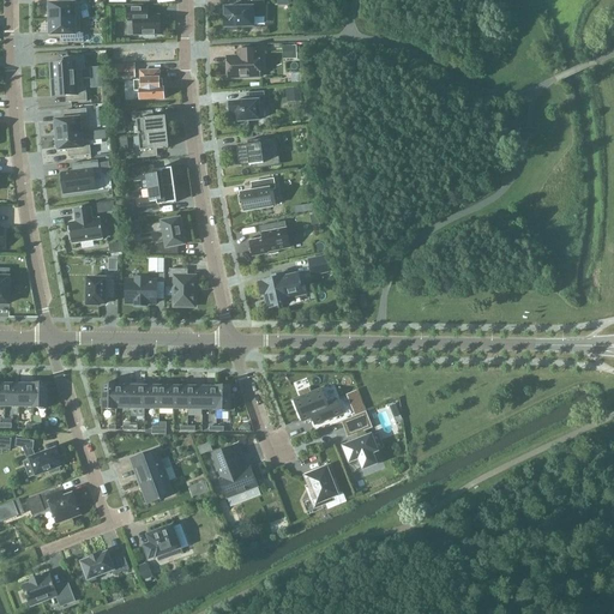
[(49,19),(79,19),(80,19),(79,4),(83,4),(82,0),(61,0),(62,4),(49,4),(49,7),(47,7),(47,14),(49,14),(49,19)]
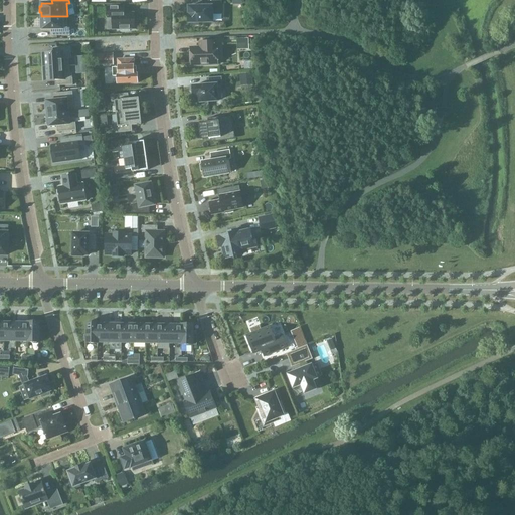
[(207,0),(208,6),(188,7),(188,15),(188,23),(191,23),(191,25),(198,25),(198,23),(212,22),(212,13),(221,13),(220,0),(207,0)]
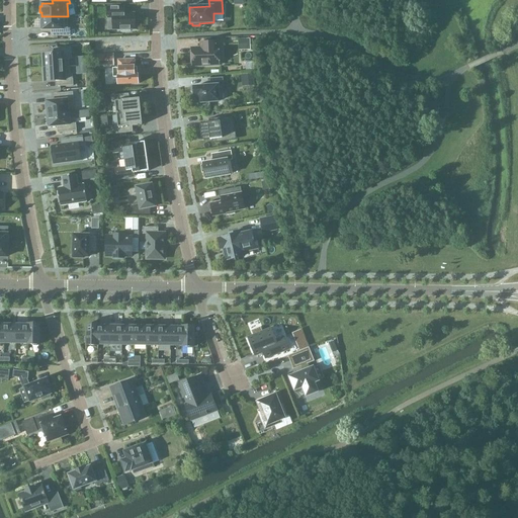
[(124,6),(107,7),(107,18),(112,18),(112,29),(121,29),(121,31),(130,31),(130,29),(135,29),(135,25),(137,25),(137,17),(135,17),(135,13),(124,13),(124,6)]
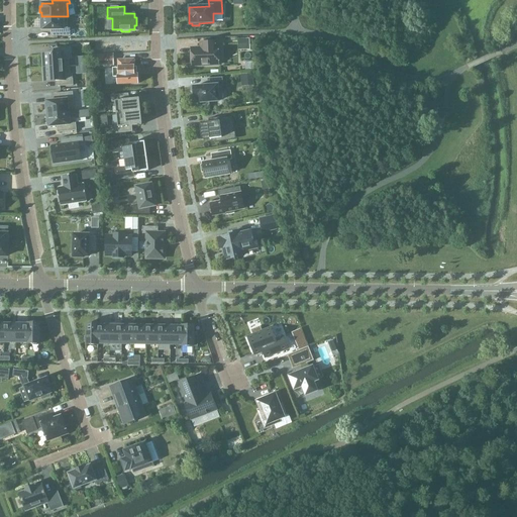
[(67,16),(41,16),(41,21),(39,21),(39,27),(41,27),(41,29),(53,29),(53,36),(70,35),(70,28),(68,28),(67,16)]
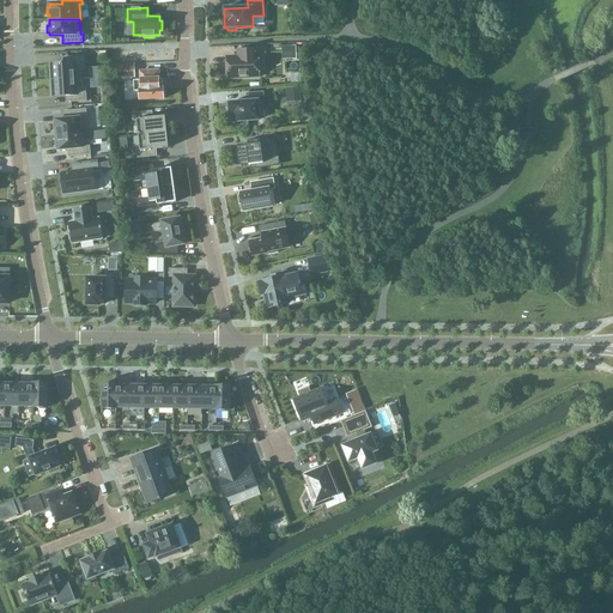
[(226,78),(259,77),(259,56),(256,56),(256,49),(238,50),(238,58),(226,58),(226,78)]
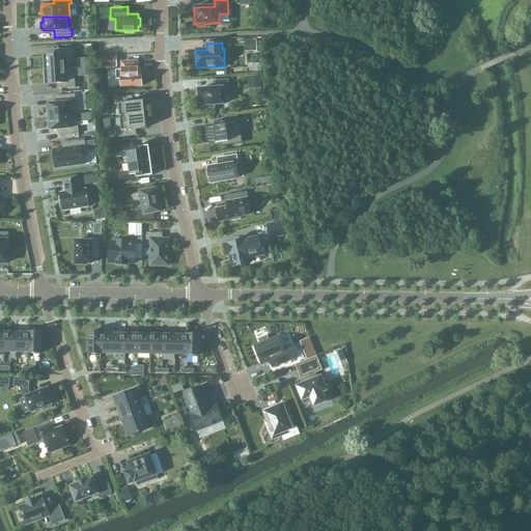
[(248,46),(246,54),(256,57),(258,48),(248,46)]
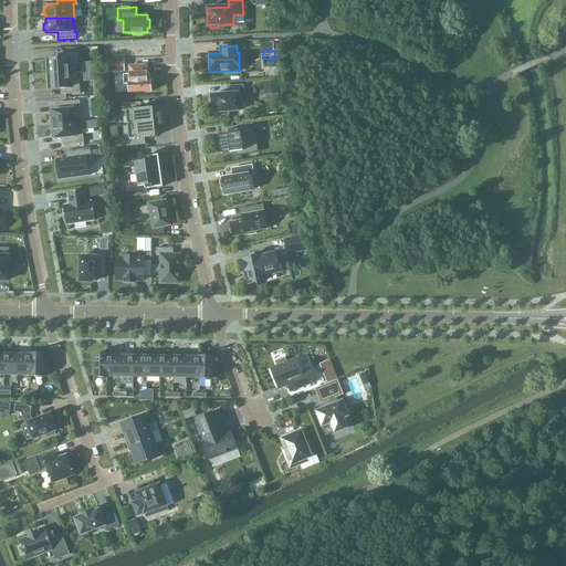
[(62,59),(46,60),(48,74),(75,73),(75,64),(77,64),(77,51),(62,52),(62,59)]
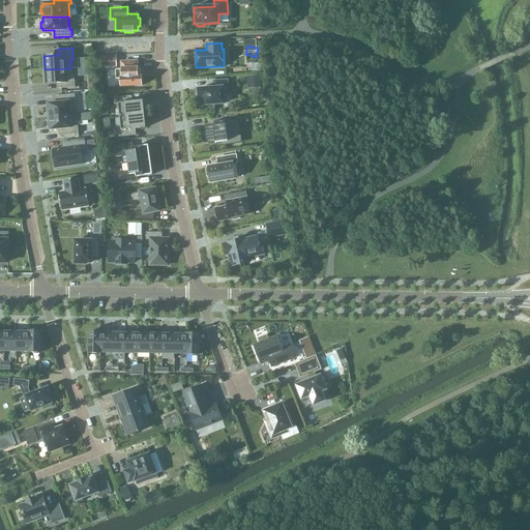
[(96,57),(97,67),(115,66),(115,57),(96,57)]
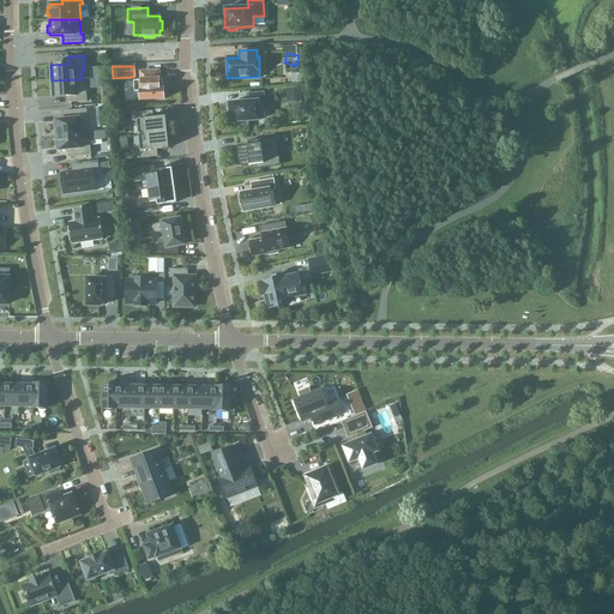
[(158,71),(140,72),(140,80),(133,80),(134,91),(139,91),(140,100),(163,98),(163,89),(158,89),(158,71)]
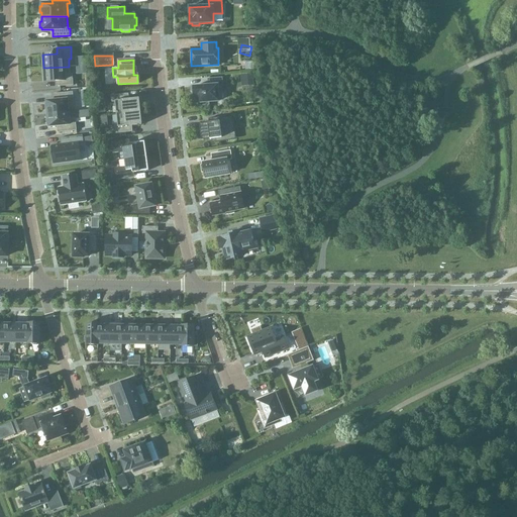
[(69,67),(43,68),(44,81),(59,80),(59,86),(73,85),(72,74),(70,74),(69,67)]
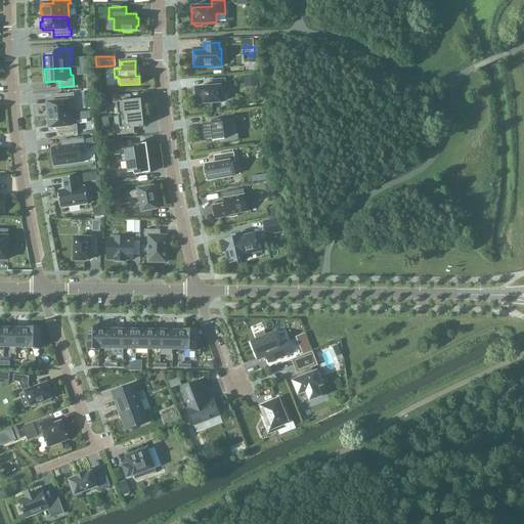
[(256,88),(257,78),(247,77),(246,87),(256,88)]
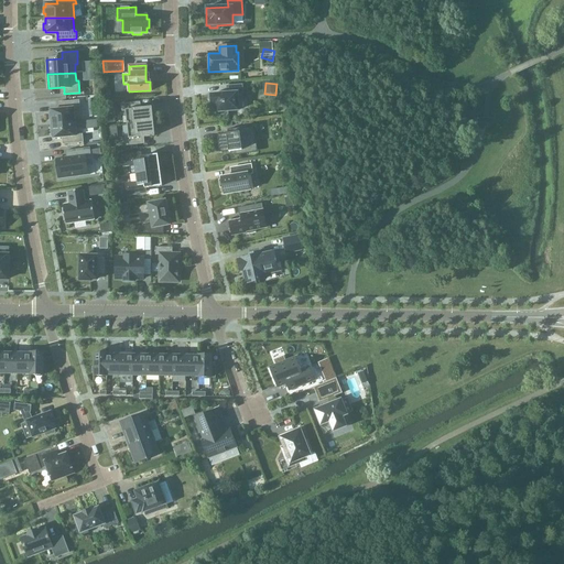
[(228,94),(210,95),(212,104),(214,104),(214,112),(216,112),(216,116),(227,115),(227,111),(238,110),(238,98),(242,98),(241,85),(227,86),(228,94)]
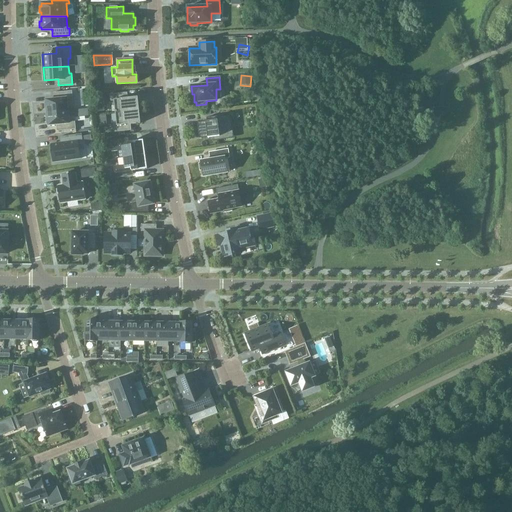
[(46,108),(47,113),(68,111),(67,107),(70,104),(73,104),(72,91),(53,93),(54,99),(46,100),(46,102),(44,102),(44,108),(46,108)]
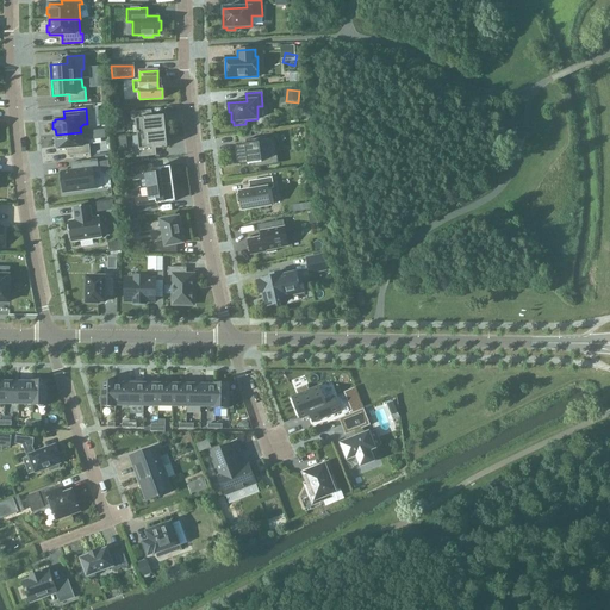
[(165,116),(148,118),(147,111),(131,112),(131,120),(136,120),(137,135),(166,131),(165,116)]
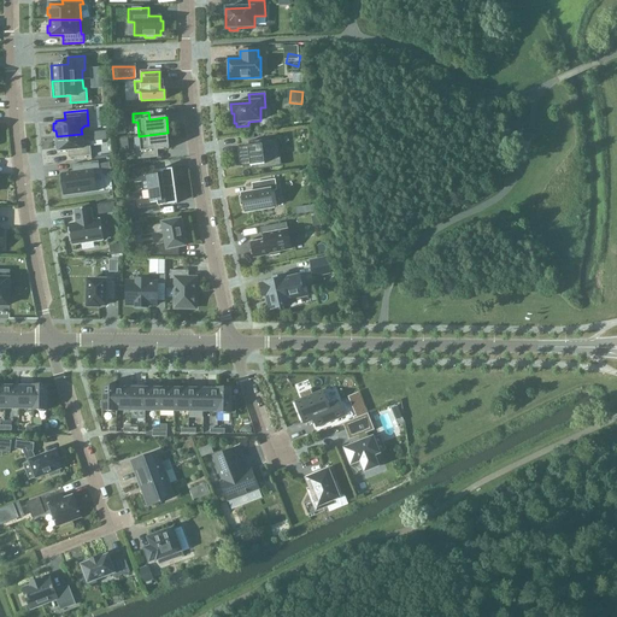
[(153,151),(170,148),(168,133),(139,136),(140,151),(136,152),(136,159),(153,158),(153,151)]
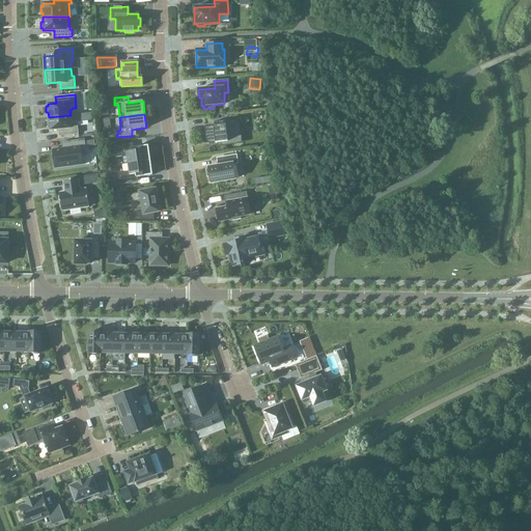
[(71,115),(49,117),(49,121),(47,121),(48,129),(50,128),(50,130),(58,130),(59,136),(78,134),(77,121),(74,121),(71,118),(71,115)]
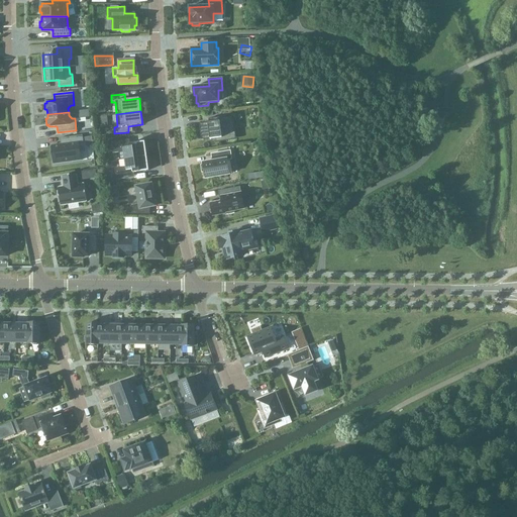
[(208,119),(209,122),(199,124),(201,140),(211,139),(211,143),(220,141),(219,138),(231,136),(231,132),(232,132),(231,128),(230,128),(228,116),(208,119)]
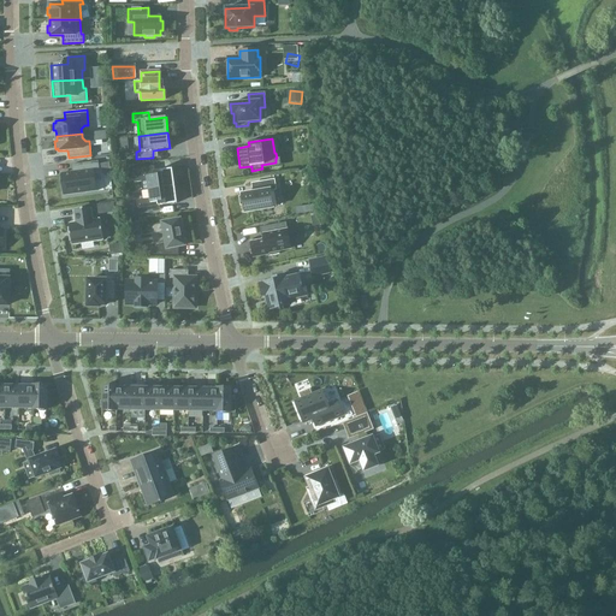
[(77,171),(61,173),(64,195),(96,191),(93,170),(99,169),(98,161),(77,164),(77,171)]
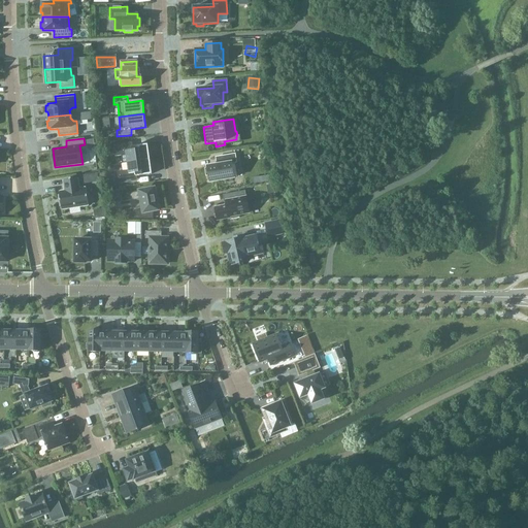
[(123,143),(112,145),(114,157),(121,156),(122,164),(127,163),(150,160),(149,154),(151,154),(150,146),(147,147),(147,144),(131,147),(132,151),(126,151),(123,143)]
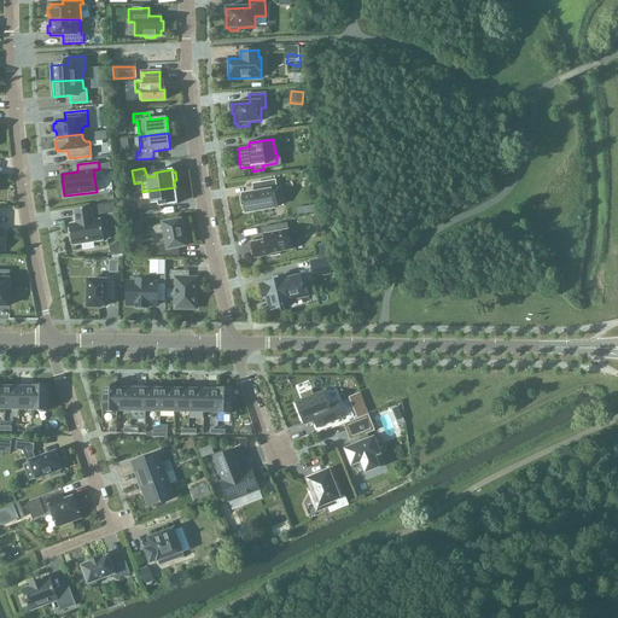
[(245,214),(274,208),(270,191),(277,190),(274,181),(257,184),(258,192),(243,196),(243,197),(240,198),(242,205),(244,205),(245,214)]
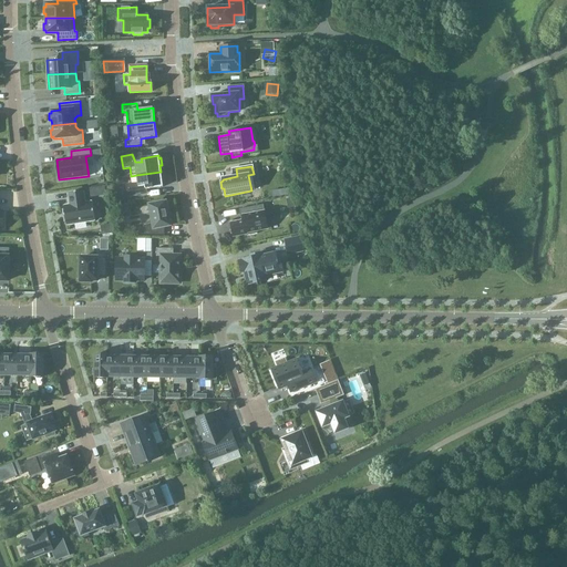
[(164,177),(162,177),(161,172),(136,175),(137,183),(125,185),(127,197),(137,196),(138,187),(145,186),(146,189),(163,187),(163,185),(165,184),(164,177)]
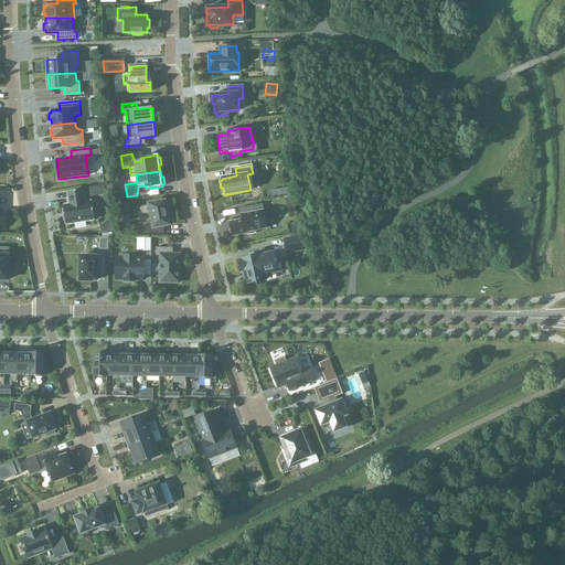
[(82,191),(67,193),(70,204),(63,205),(66,224),(94,220),(92,201),(84,202),(82,191)]
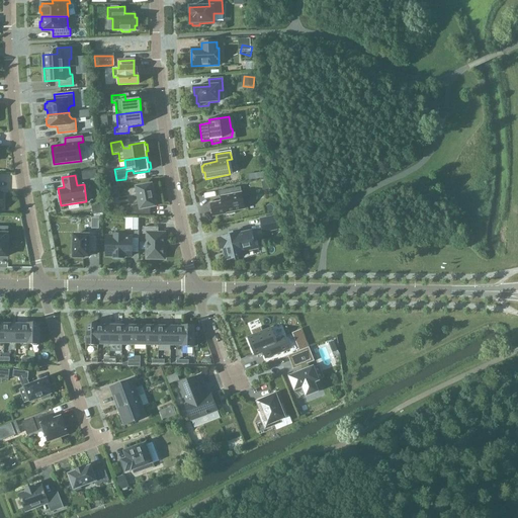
[(149,213),(149,207),(155,206),(151,184),(136,187),(140,206),(133,208),(134,213),(149,213)]
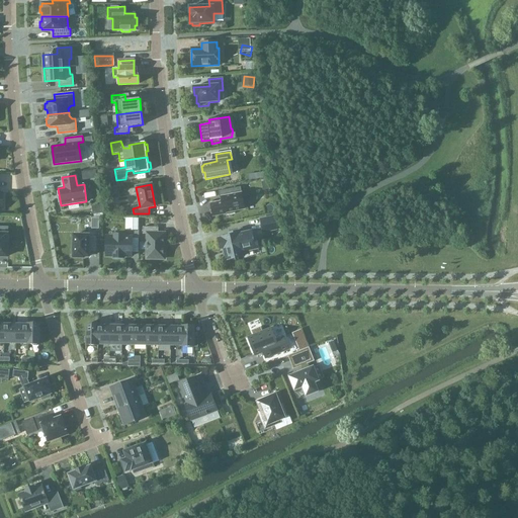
[(240,187),(219,191),(220,198),(222,198),(223,201),(210,203),(212,216),(225,213),(226,216),(235,213),(235,210),(244,208),(241,194),(242,194),(240,187)]
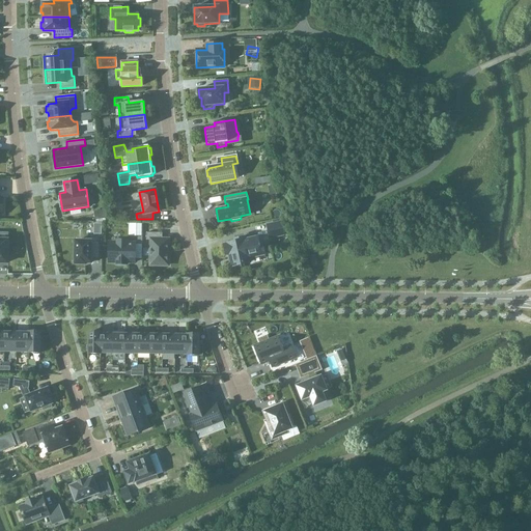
[(280,222),(267,225),(270,238),(283,234),(280,222)]
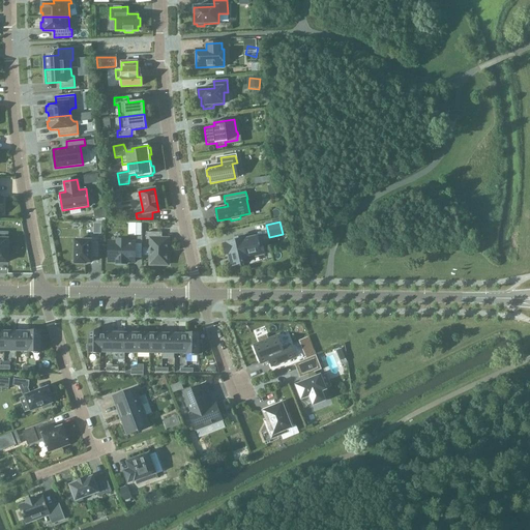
[(138,247),(142,247),(143,226),(128,225),(128,237),(138,238),(138,247)]
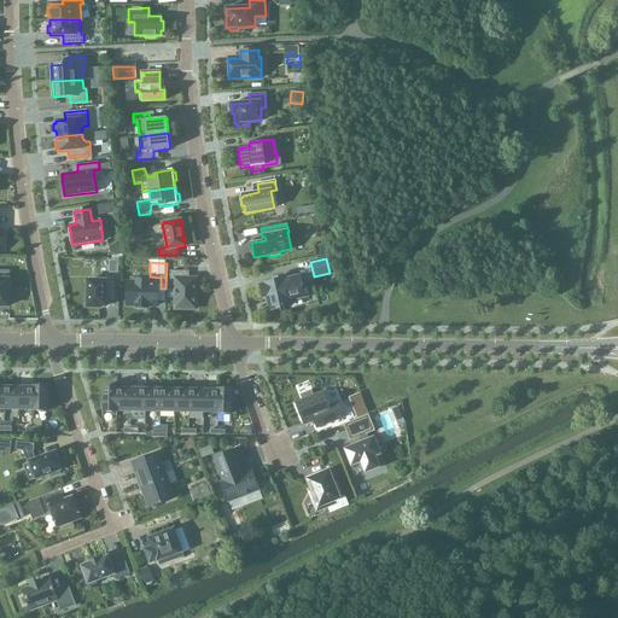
[(188,272),(170,270),(170,279),(175,279),(175,289),(173,289),(173,298),(175,298),(175,308),(196,309),(196,279),(188,279),(188,272)]
